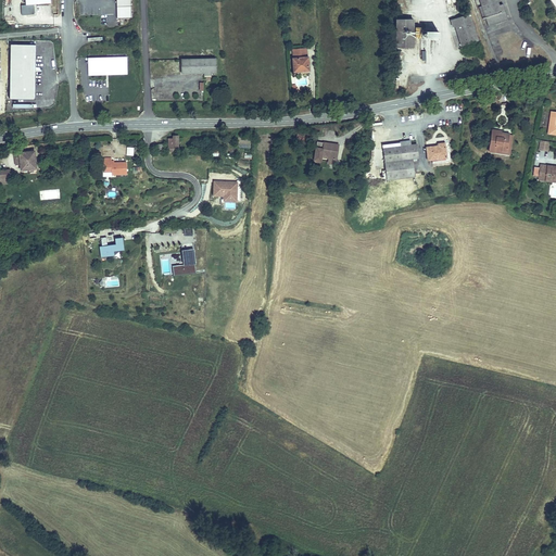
[(25,0),(26,7),(22,7),(22,16),(35,15),(35,5),(51,4),(50,0),(25,0)]
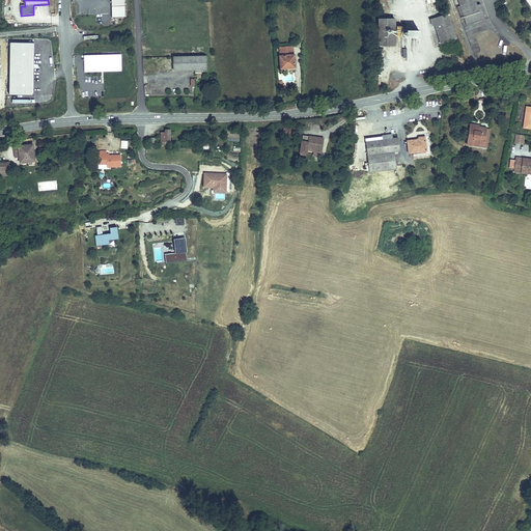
[(456,0),(457,1),(454,2),(457,14),(460,12),(463,19),(481,12),(476,0),(456,0)]
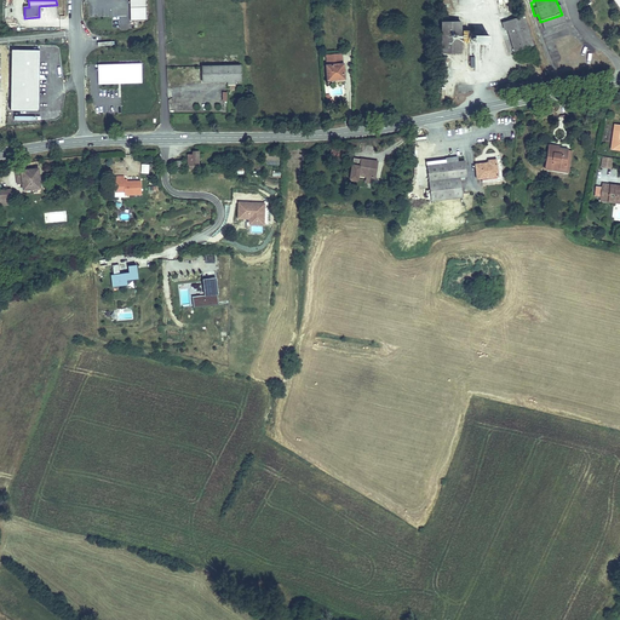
[(532,44),(523,16),(504,22),(514,50),(532,44)]
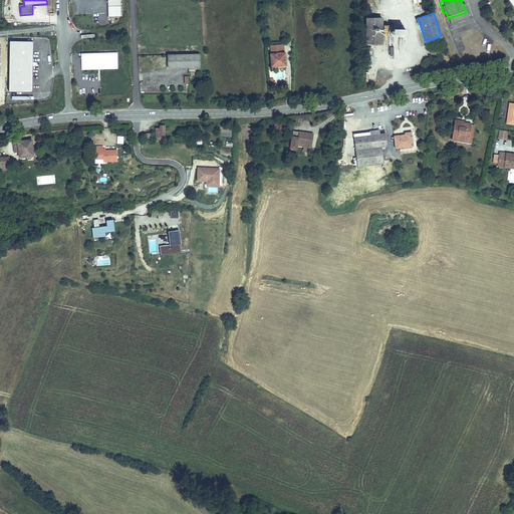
[(365,15),(364,39),(379,39),(380,15),(368,15),(365,15)]
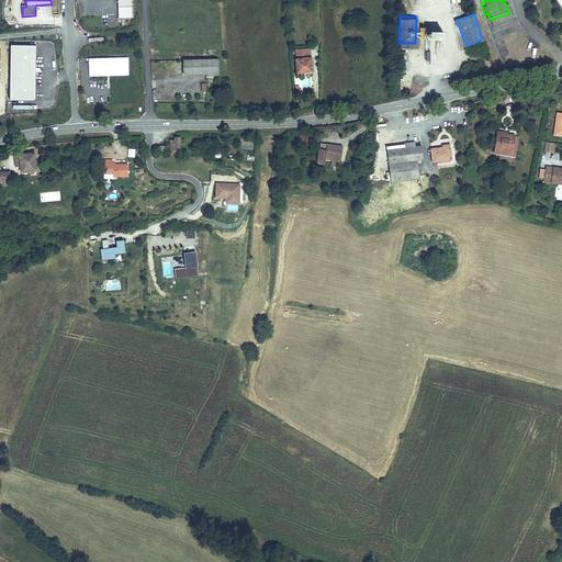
[(310,44),(294,45),(295,64),(304,64),(304,67),(311,67),(310,44)]
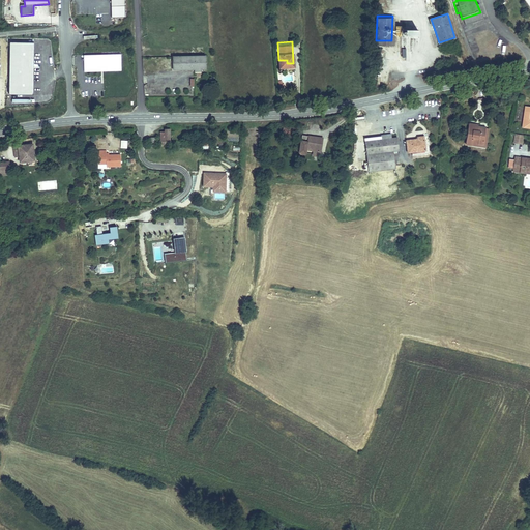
[(34,43),(9,42),(9,95),(33,96),(34,43)]
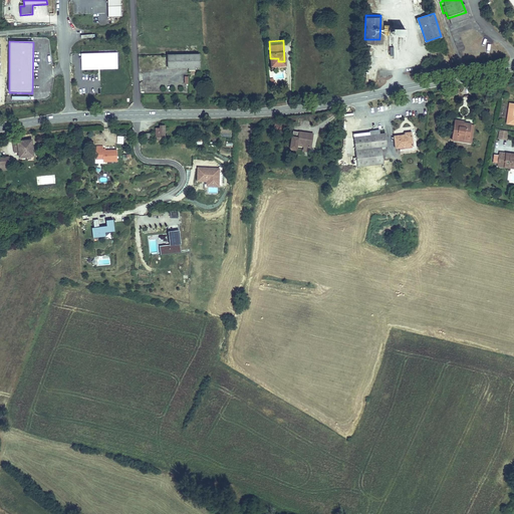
[(390,56),(399,56),(399,47),(390,47),(390,56)]
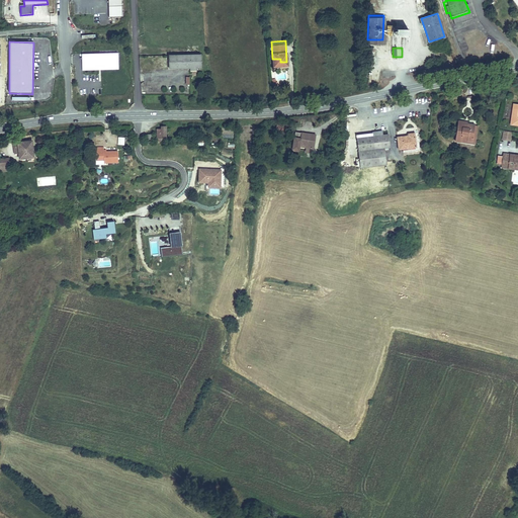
[(118,54),(82,55),(83,71),(118,70),(118,54)]
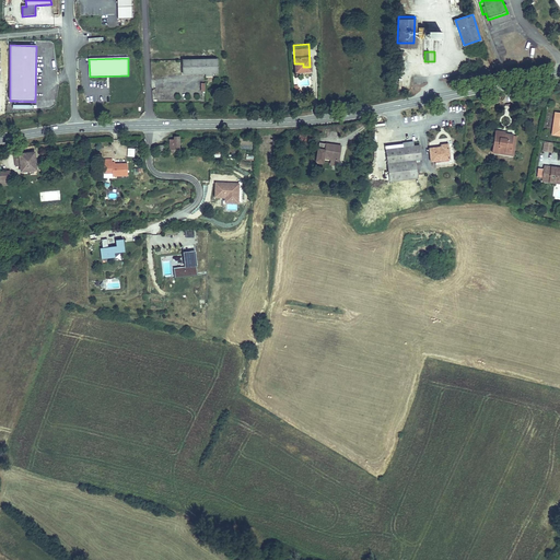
[(216,60),(183,61),(183,76),(205,74),(205,72),(210,72),(210,74),(216,74),(216,60)]
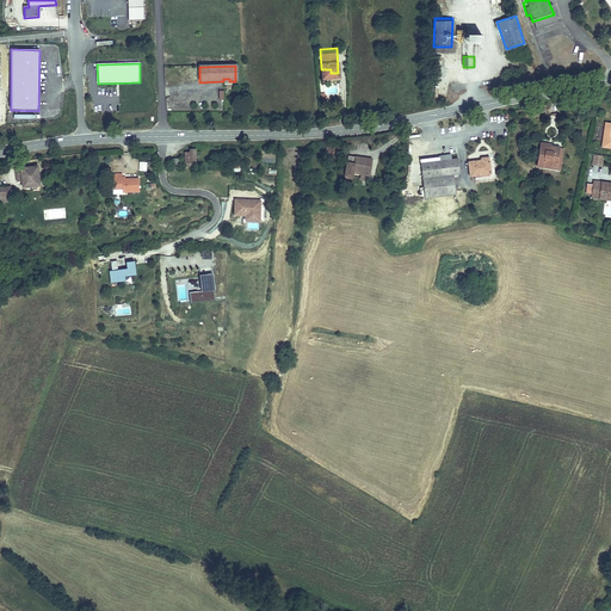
[(556,144),(543,143),(541,168),(565,171),(568,147),(557,147),(556,144)]
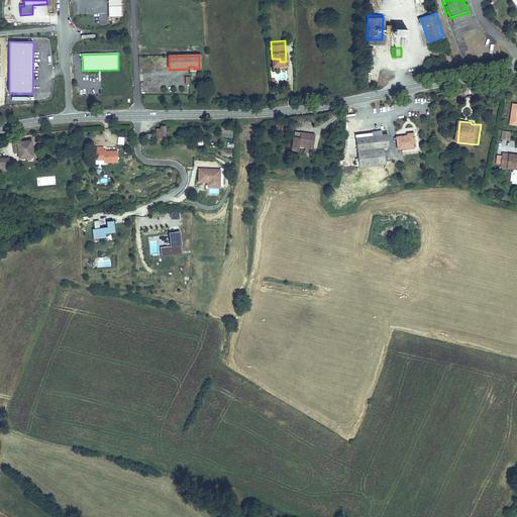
[(167,125),(163,125),(163,128),(159,128),(159,141),(167,140),(167,125)]
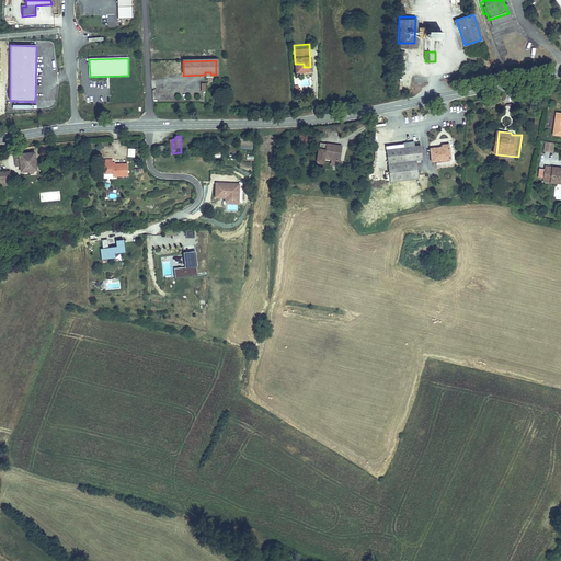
[(316,140),(304,139),(304,147),(315,148),(316,140)]
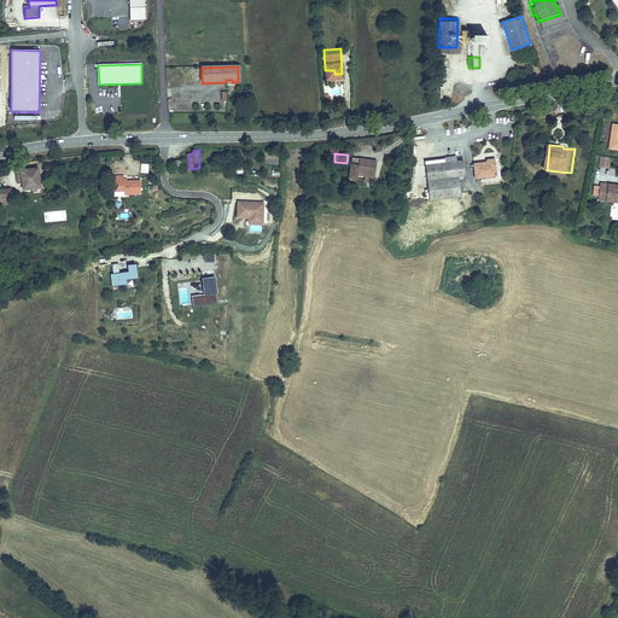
[(431,163),(430,163),(433,197),(462,194),(461,175),(468,174),(467,159),(460,159),(460,155),(448,156),(448,157),(430,158),(431,163)]
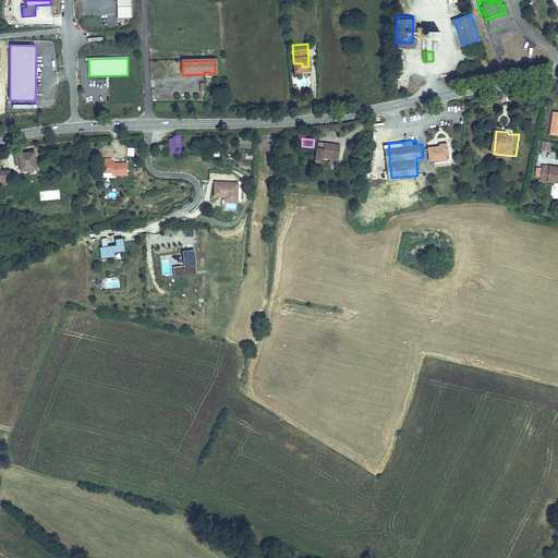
[(542,141),(541,152),(550,153),(552,142),(542,141)]
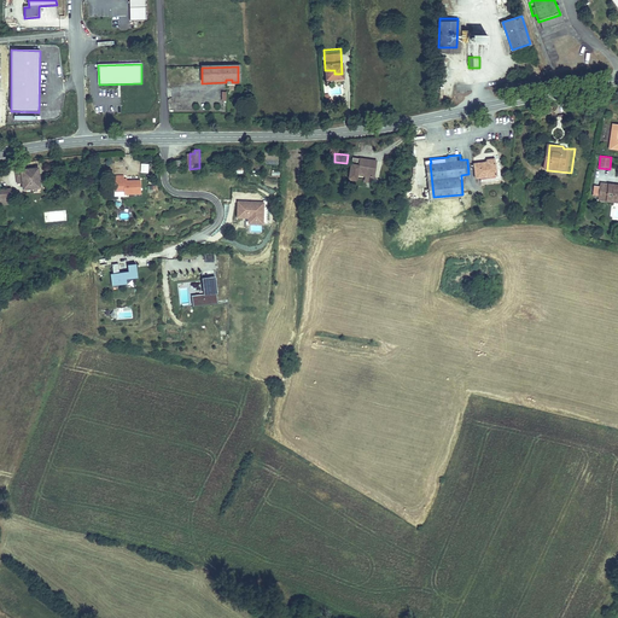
[(501,181),(500,157),(490,158),(490,162),(477,163),(478,178),(484,178),(484,182),(501,181)]
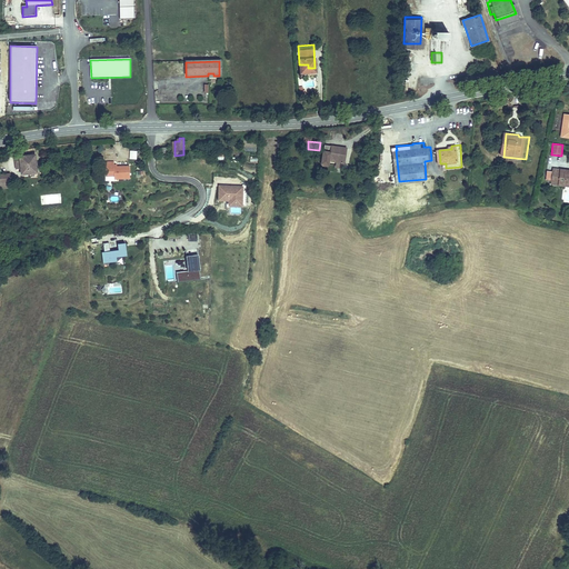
[(352,149),(331,147),(329,169),(336,169),(337,161),(342,162),(351,162),(352,149)]
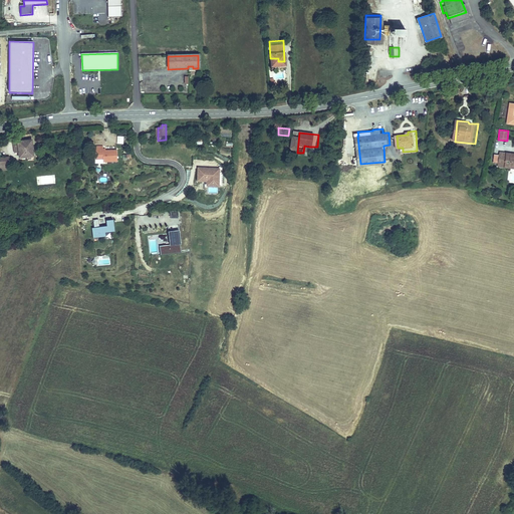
[(32,143),(14,145),(15,155),(19,155),(20,160),(34,158),(32,143)]
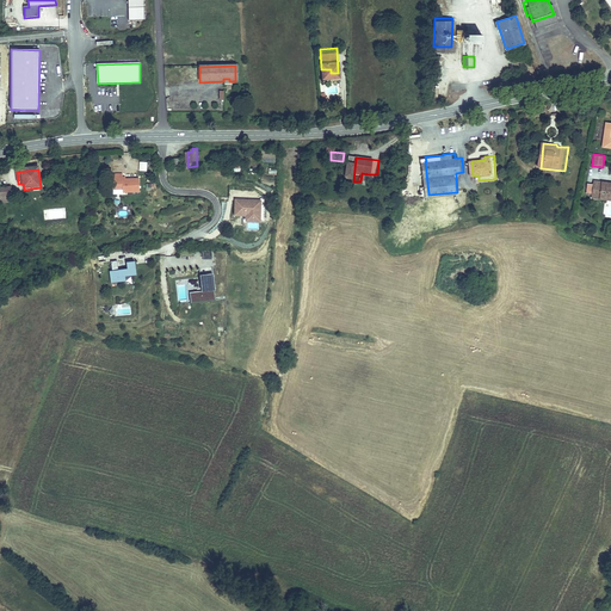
[(125,176),(116,177),(117,191),(127,191),(127,193),(143,192),(142,179),(125,180),(125,176)]
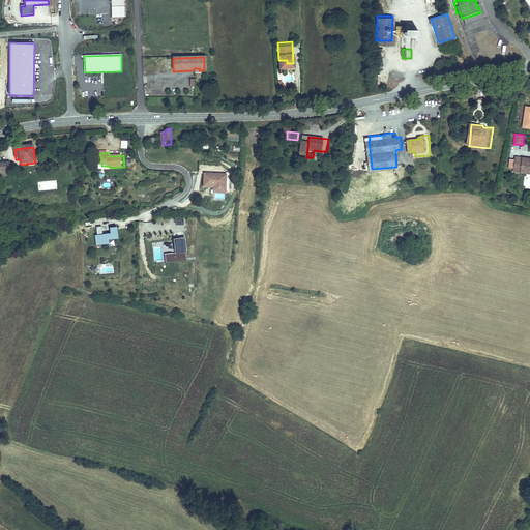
[(529,158),(518,156),(518,159),(512,158),(511,166),(517,167),(516,170),(529,172),(529,158)]
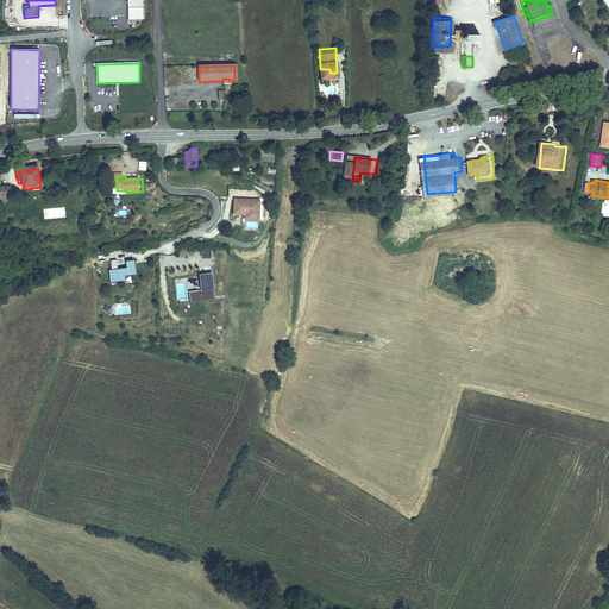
[(11,189),(0,189),(0,199),(0,205),(12,203),(11,189)]
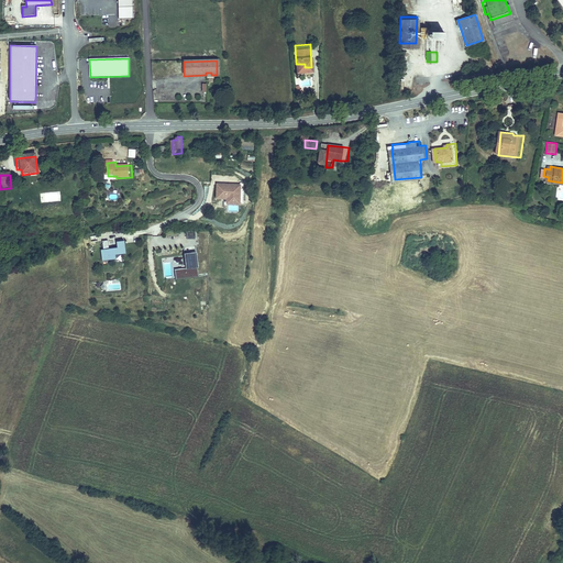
[(242,184),(216,183),(216,198),(225,198),(225,205),(241,205),(242,184)]
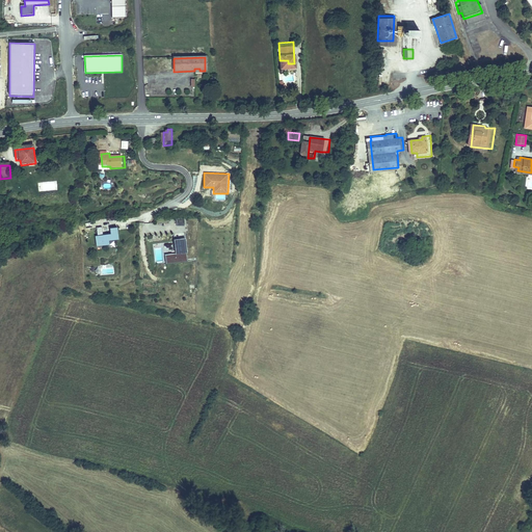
[(38,192),(57,189),(56,181),(37,183),(38,192)]
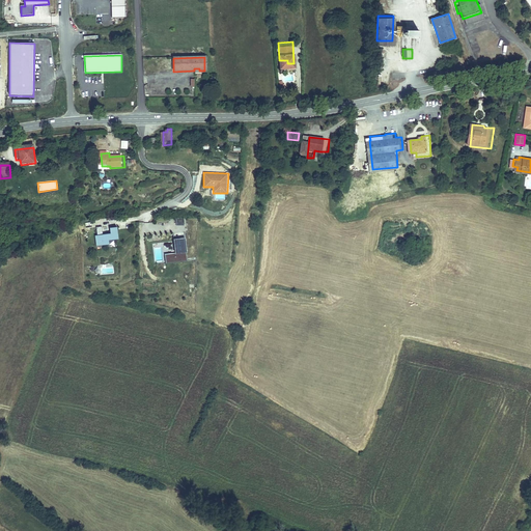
[(119,239),(117,227),(111,227),(111,233),(104,234),(103,229),(103,227),(98,227),(99,235),(95,235),(96,243),(104,242),(105,245),(110,245),(110,241),(119,239)]
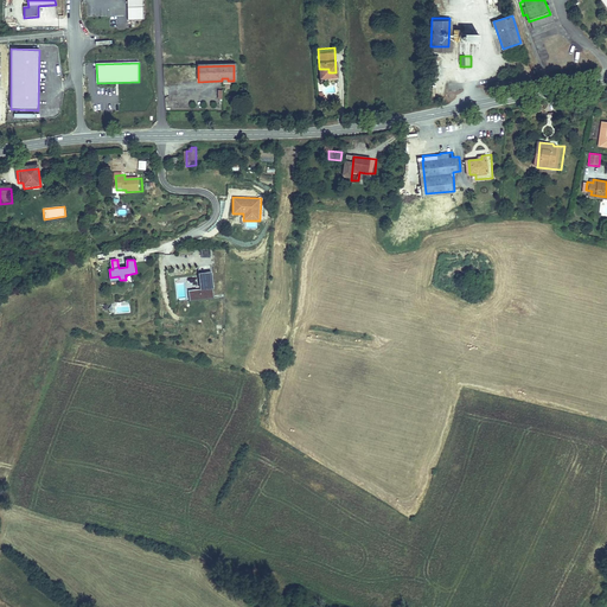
[(215,298),(211,274),(199,275),(200,288),(189,289),(190,300),(215,298)]
